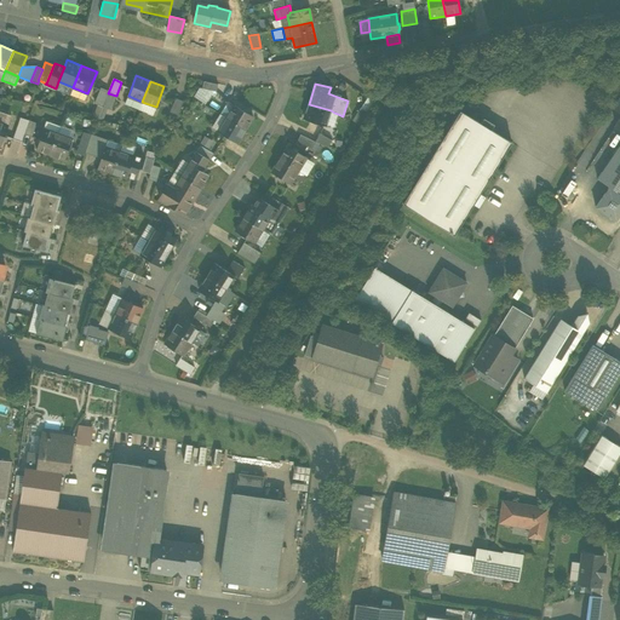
[(213,90),(200,86),(194,96),(205,103),(213,90)]
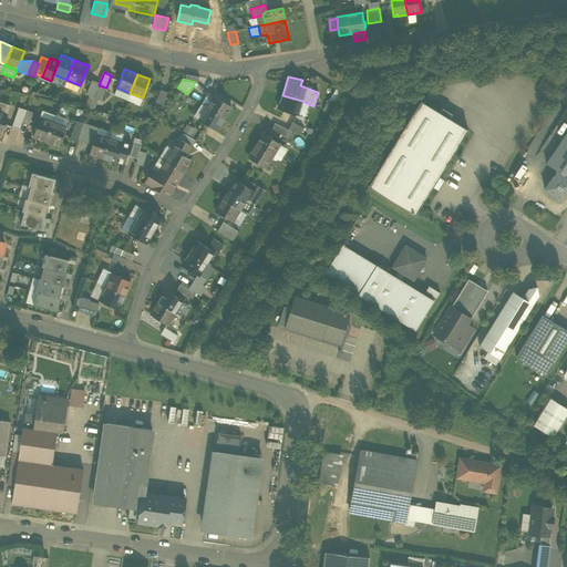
[(78,92),(80,85),(66,80),(64,86),(78,92)]
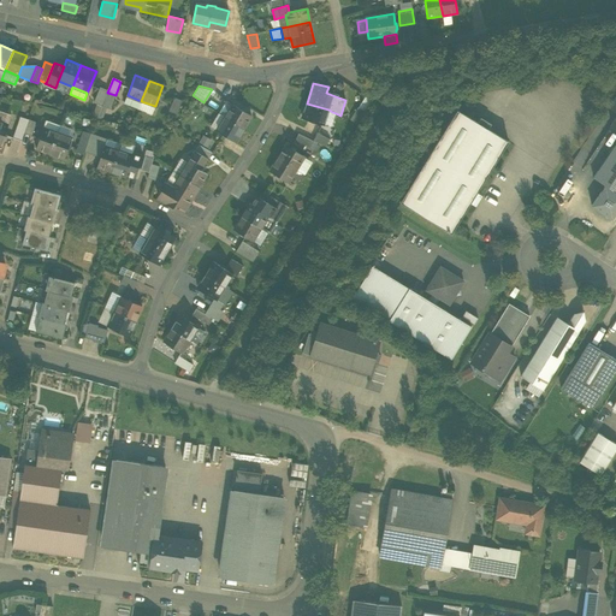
[(102,106),(107,93),(100,89),(94,104),(102,106)]
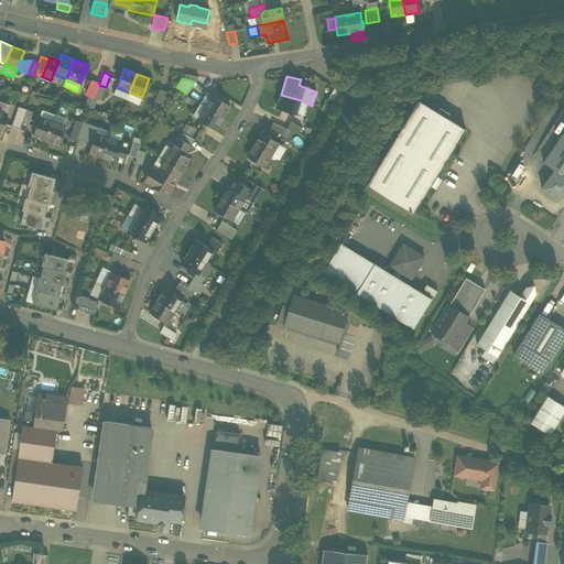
[(106,87),(98,85),(94,97),(89,108),(94,109),(98,99),(100,100),(106,87)]
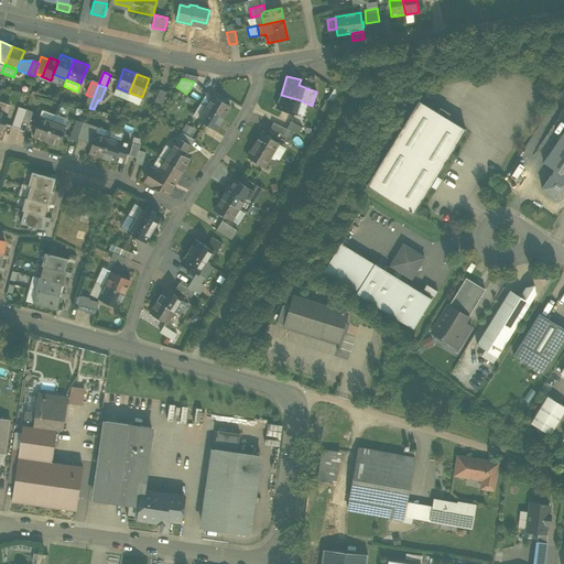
[(129,93),(117,87),(114,95),(126,99),(129,93)]
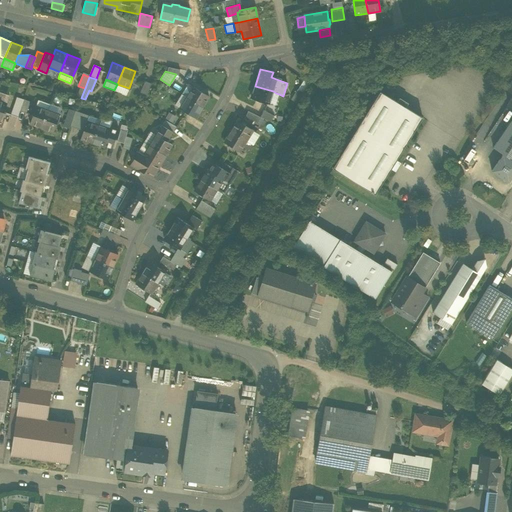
[(303,81),(298,89),(303,93),(309,84),(303,81)]
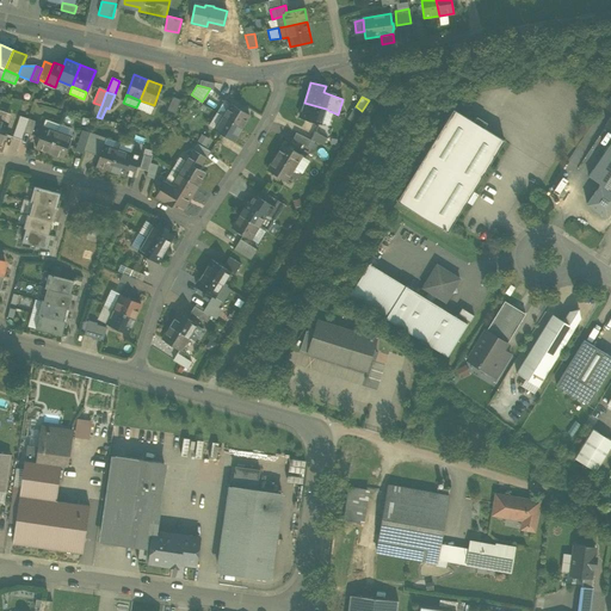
[(167,111),(173,113),(179,100),(173,98),(167,111)]
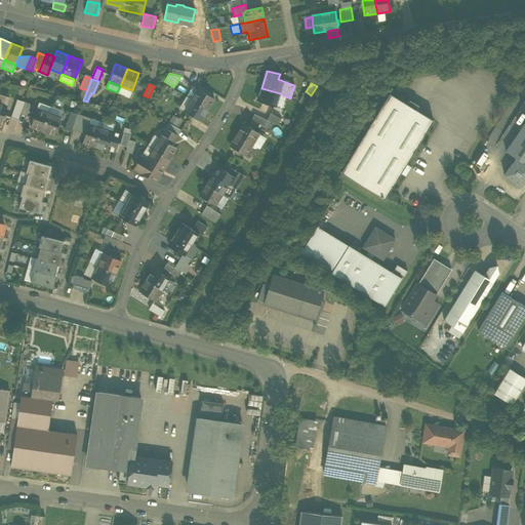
[(132,90),(120,86),(117,92),(129,97),(132,90)]
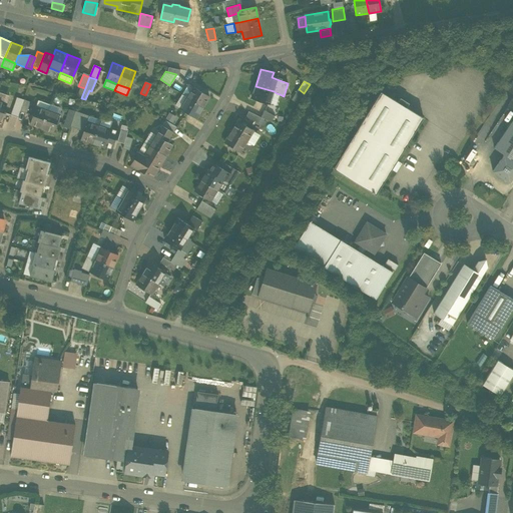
[(181,94),(187,97),(193,87),(188,84),(181,94)]
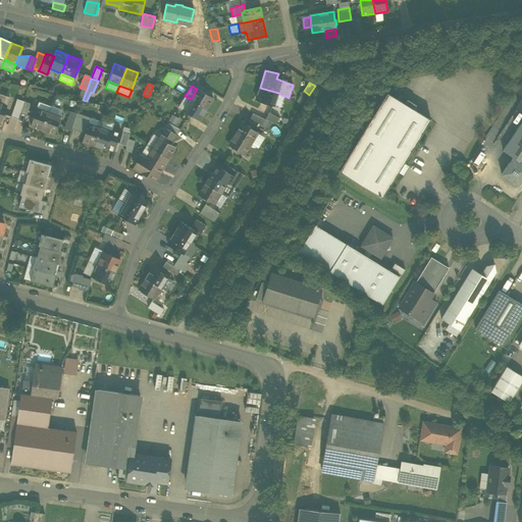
[(274,106),(278,93),(260,88),(256,100),(274,106)]
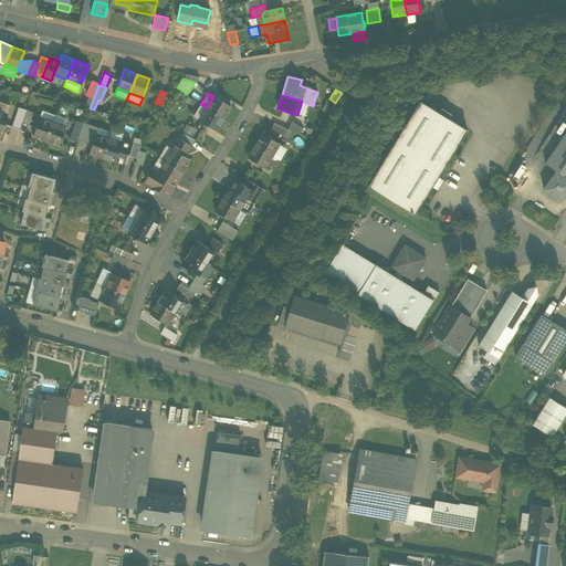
[(213,96),(207,107),(223,118),(231,106),(213,96)]
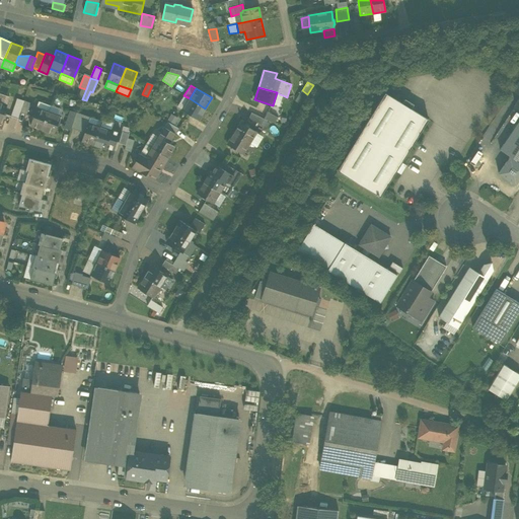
[(295,100),(301,104),(307,94),(302,90),(301,90),(295,100)]
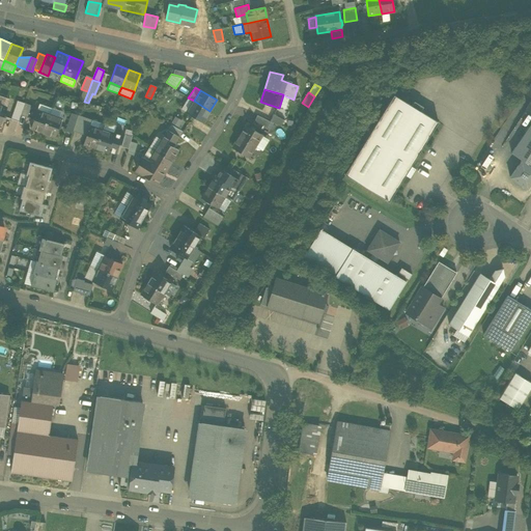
[(345,174),(389,201),(438,122),(421,112),(423,108),(414,102),(411,106),(394,94),(345,174)]
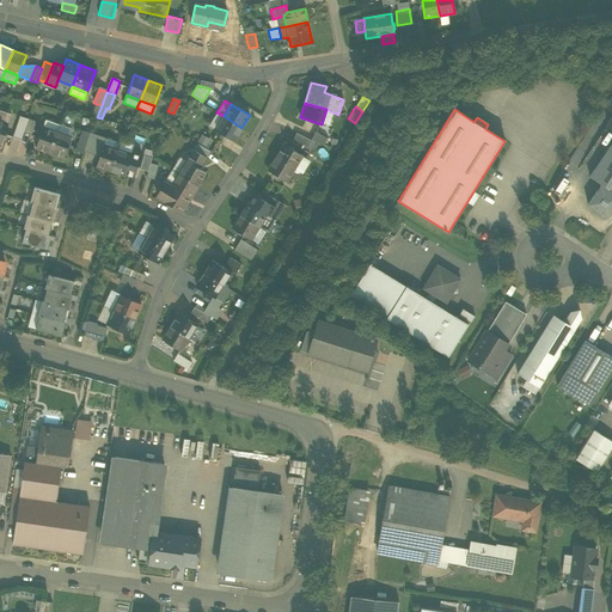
[(215,129),(224,116),(216,112),(209,126),(215,129)]
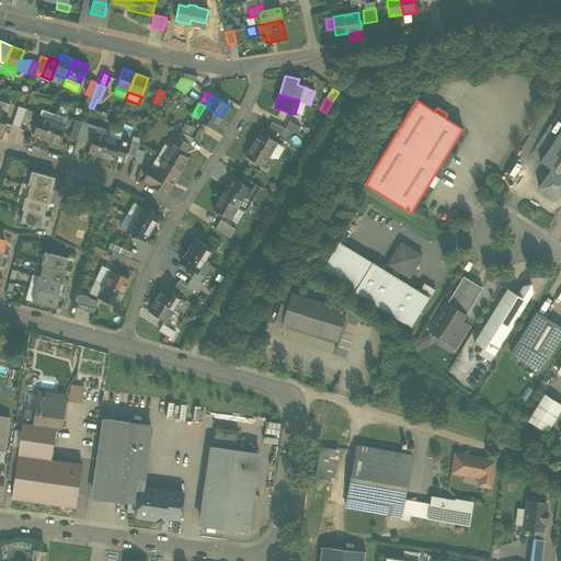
[(215,129),(221,117),(205,106),(197,118),(215,129)]
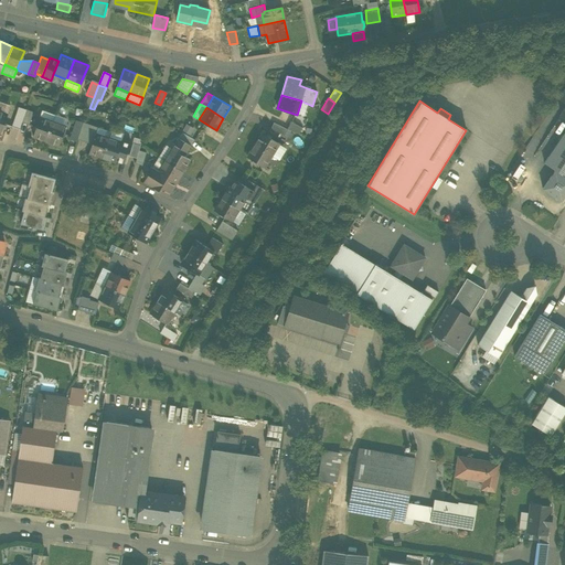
[(19,129),(21,121),(25,110),(19,108),(12,127),(19,129)]
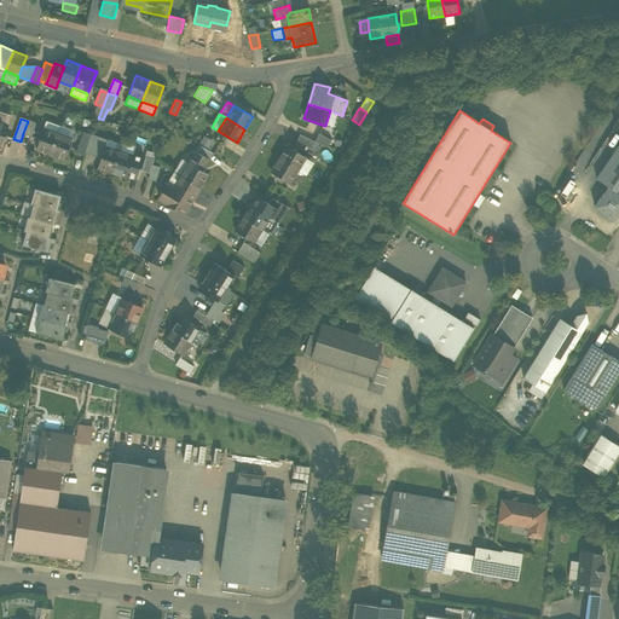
[(36,123),(28,121),(23,133),(32,137),(36,123)]
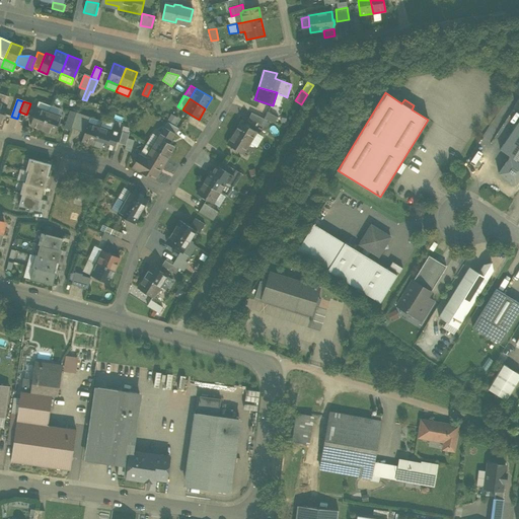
[(30,126),(42,130),(48,112),(36,107),(30,126)]
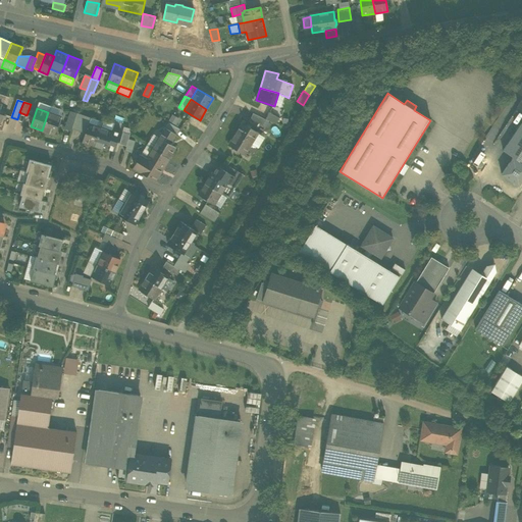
[(71,131),(71,128),(76,113),(70,111),(64,128),(71,131)]
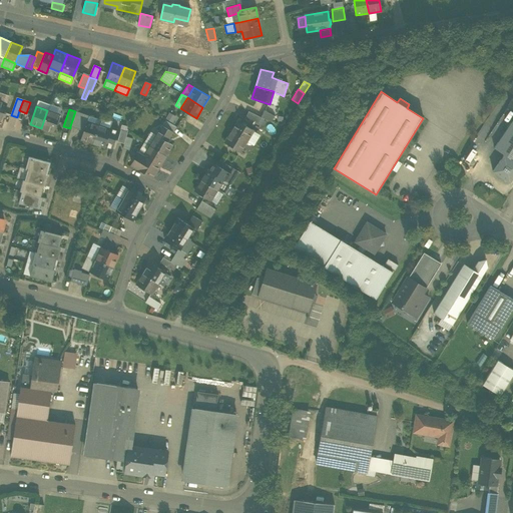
[(60,114),(47,110),(41,128),(54,132),(60,114)]
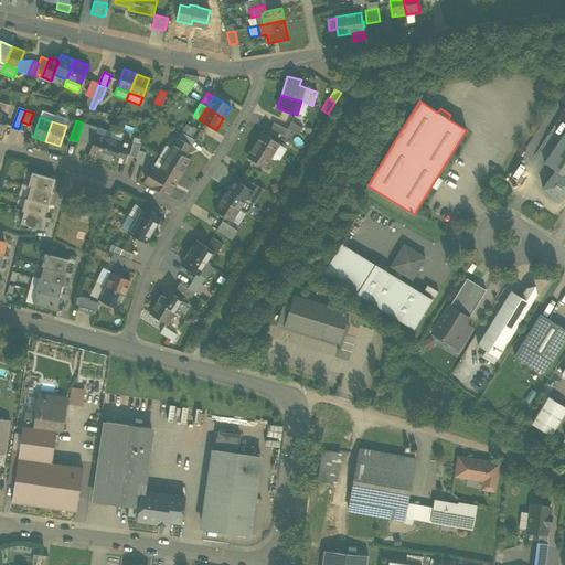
[(287,129),(298,135),(301,127),(291,121),(287,129)]
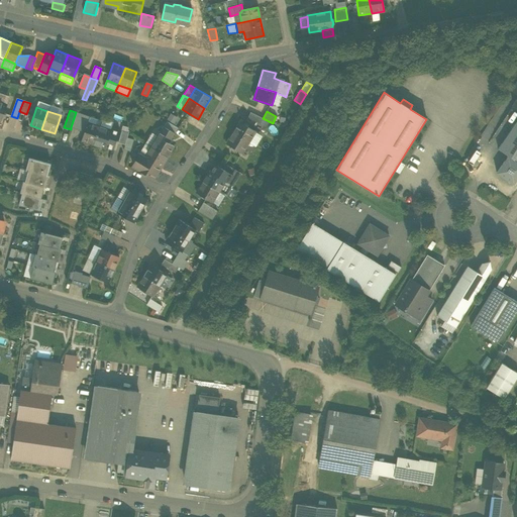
[(82,114),(76,112),(71,127),(77,129),(82,114)]
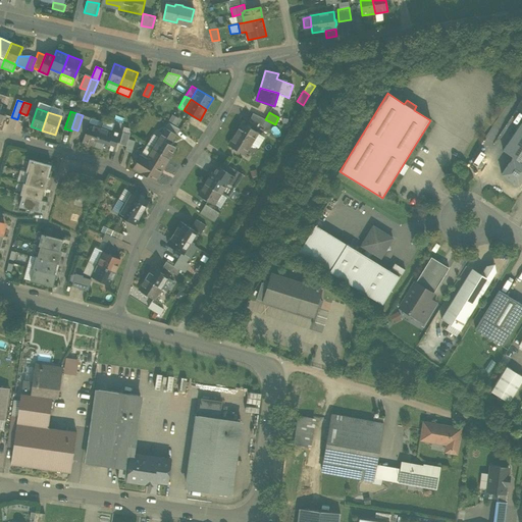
[(250,119),(263,125),(265,119),(253,113),(250,119)]
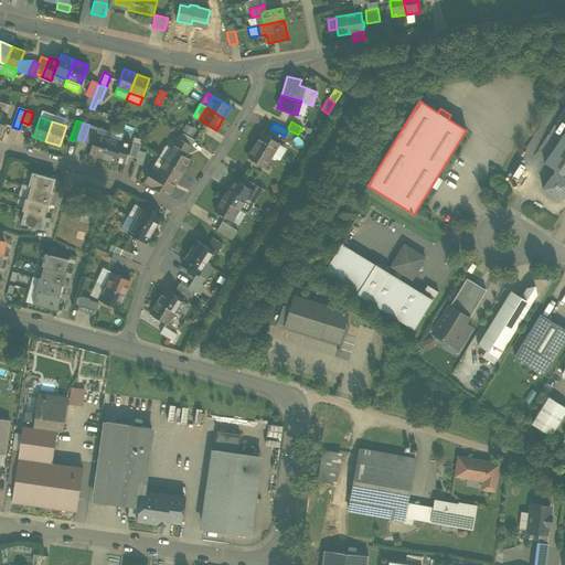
[(181,131),(182,132),(189,136),(193,128),(187,124),(181,131)]
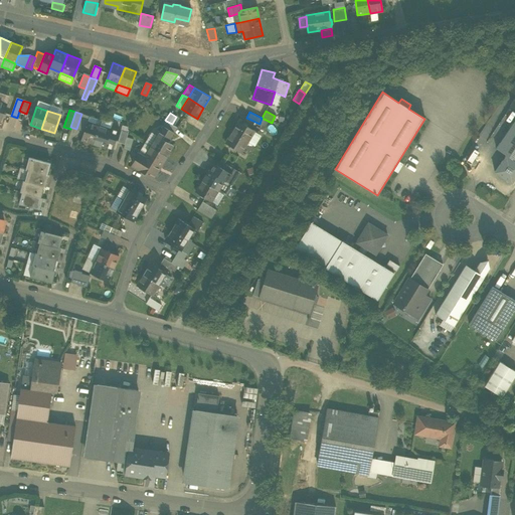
[(76,129),(83,131),(87,122),(89,116),(81,114),(76,129)]
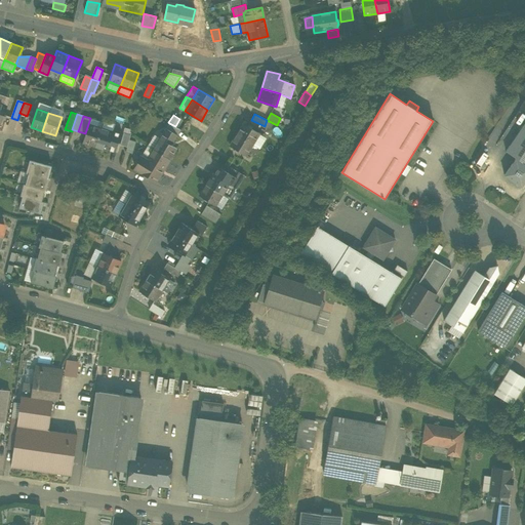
[(104,120),(102,128),(112,132),(115,124),(104,120)]
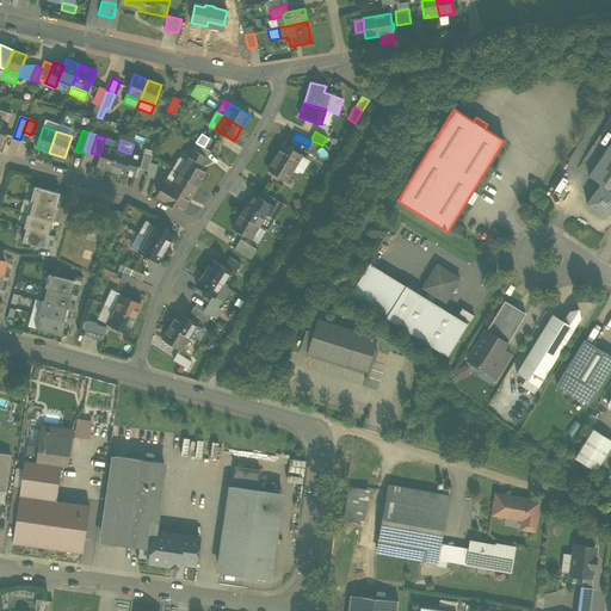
[(610,141),(588,176),(600,184),(610,191),(610,141)]
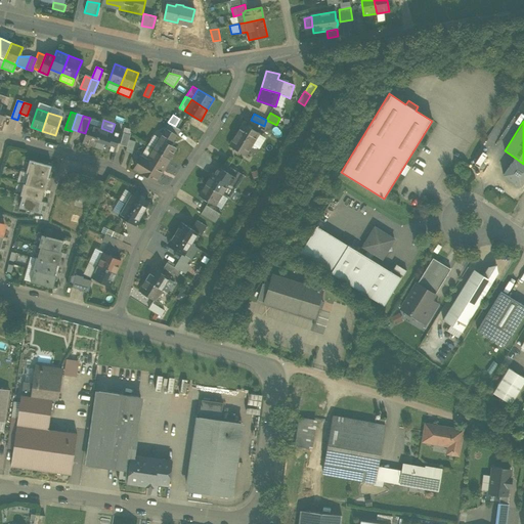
[(166,128),(177,135),(180,130),(175,126),(169,123),(166,128)]
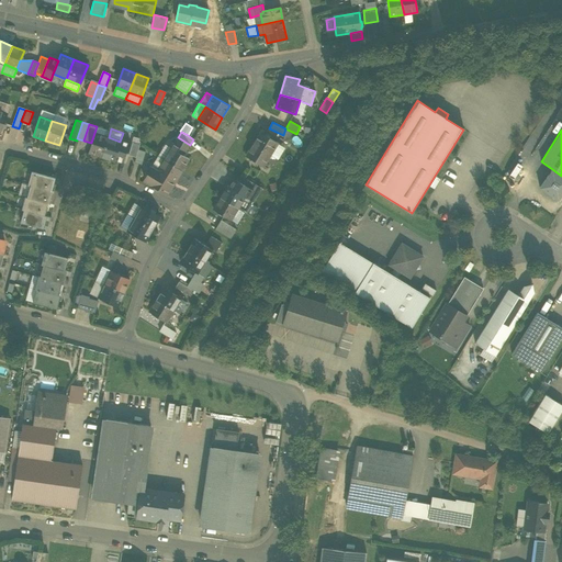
[(89,153),(102,157),(109,137),(94,133),(91,143),(89,153)]
